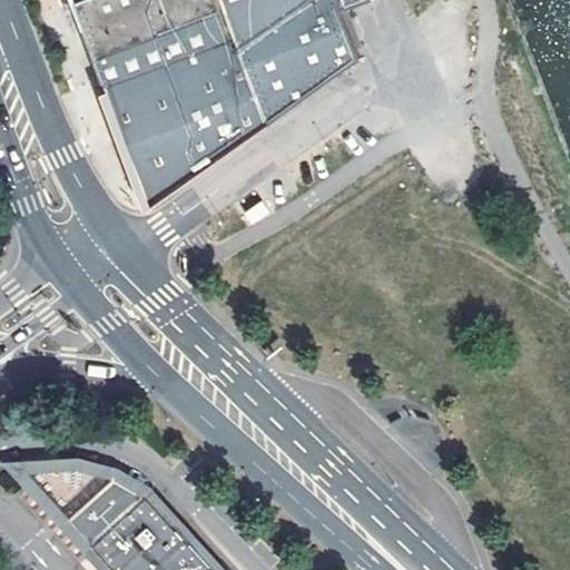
[(145,197),(150,199),(360,53),(354,43),(336,10),(361,0),(70,0),(71,2),(145,197)]
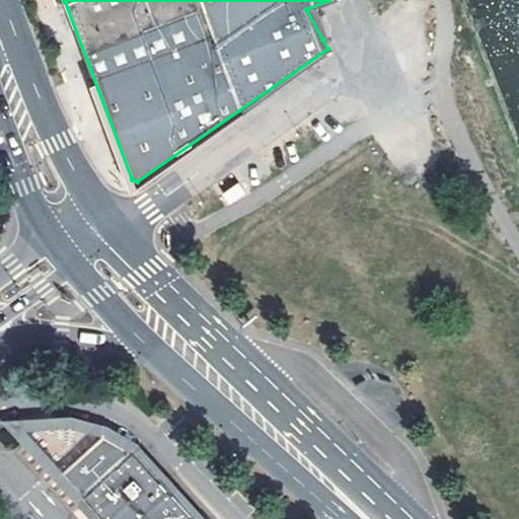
[(358,107),(349,102),(341,117),(350,122),(358,107)]
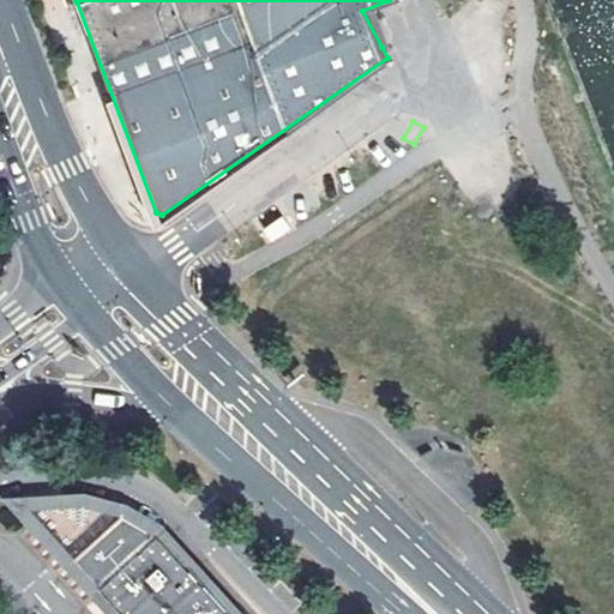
[(86,491),(1,495),(32,509),(84,505),(121,516),(160,534),(232,613),(246,613),(164,523),(130,504),(86,491)]
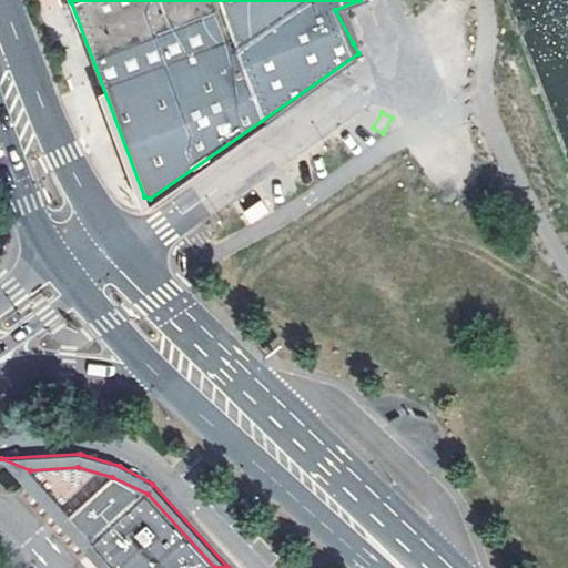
[(100,567),(117,567),(69,515),(30,470),(1,458),(100,567)]
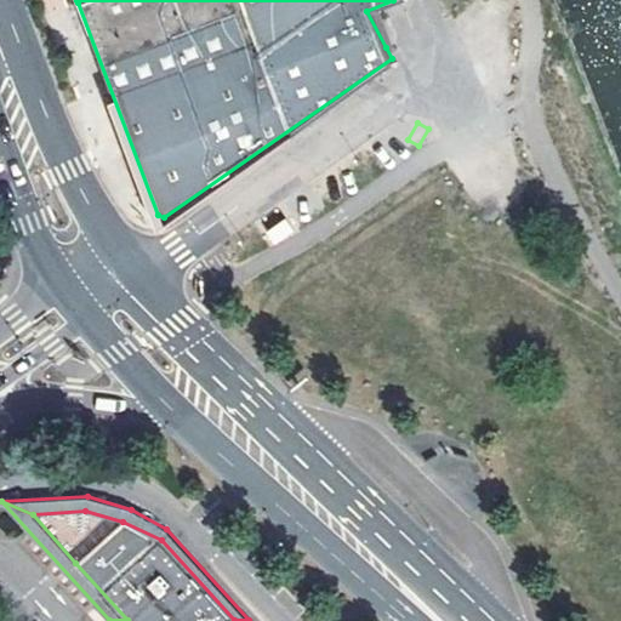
[(85,511),(33,514),(75,563),(123,522),(85,511)]
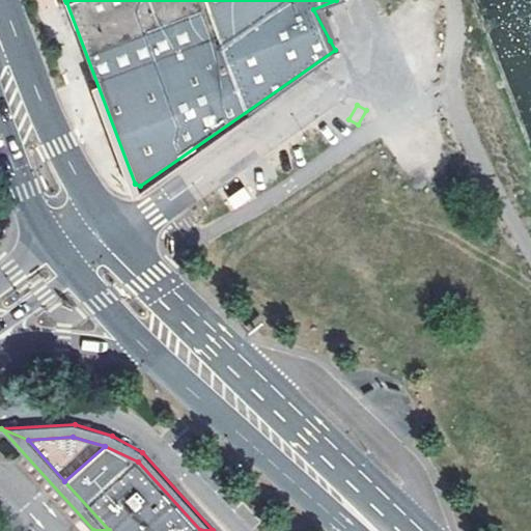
[(200,530),(138,462),(105,446),(64,481),(109,530),(200,530)]
